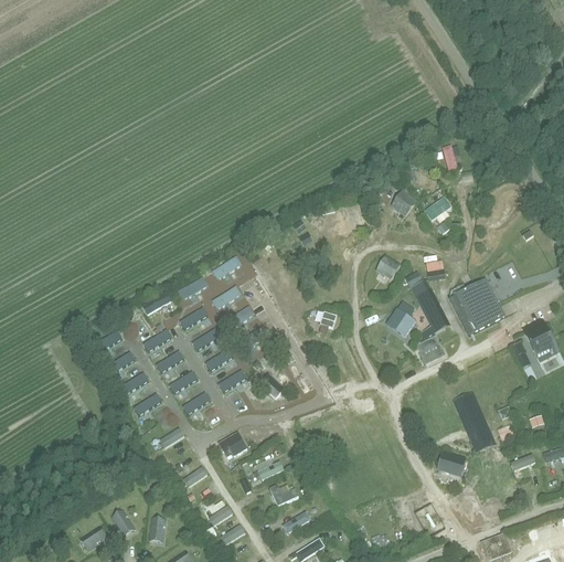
[(449,141),(440,144),(448,168),(457,166),(449,141)]
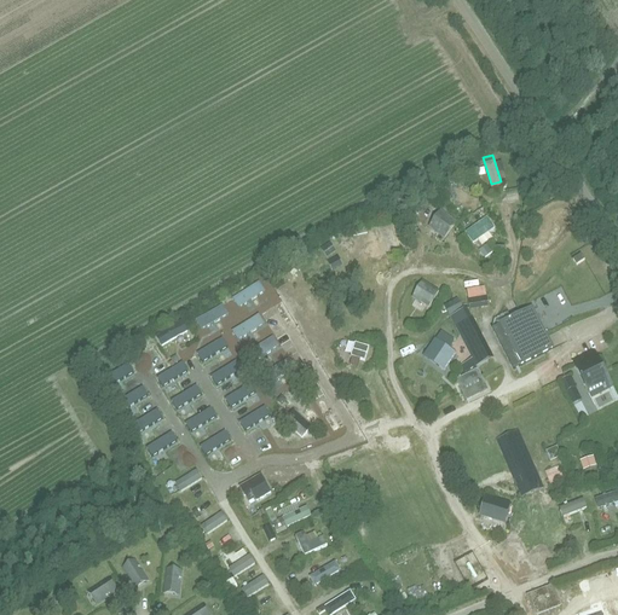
[(444,235),(455,219),(439,209),(428,224),(444,235)]
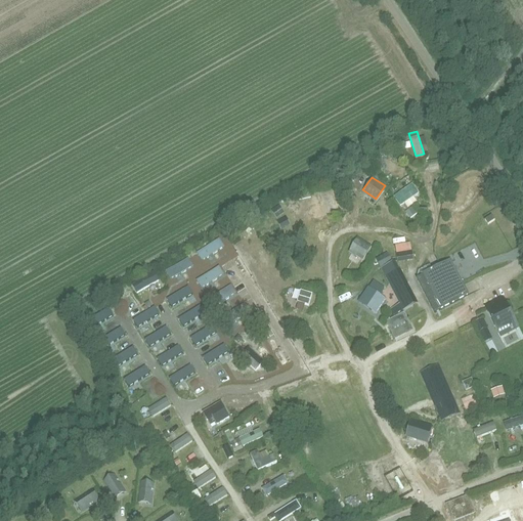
[(418,190),(410,180),(391,193),(399,204),(418,190)]
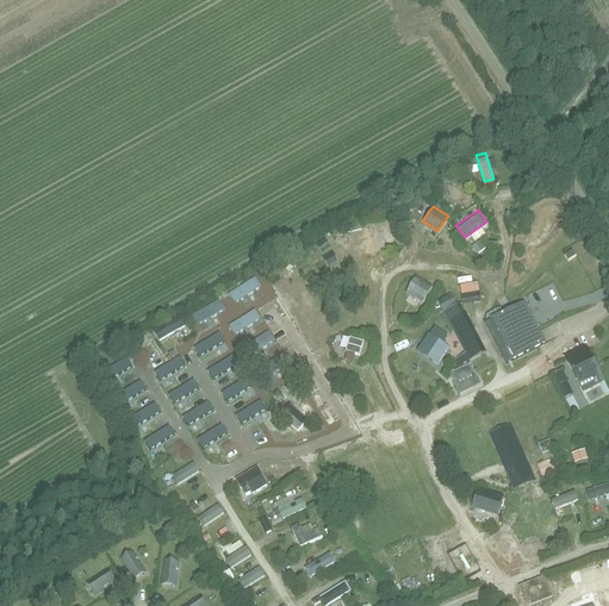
[(370,217),(364,219),(368,235),(376,232),(370,217)]
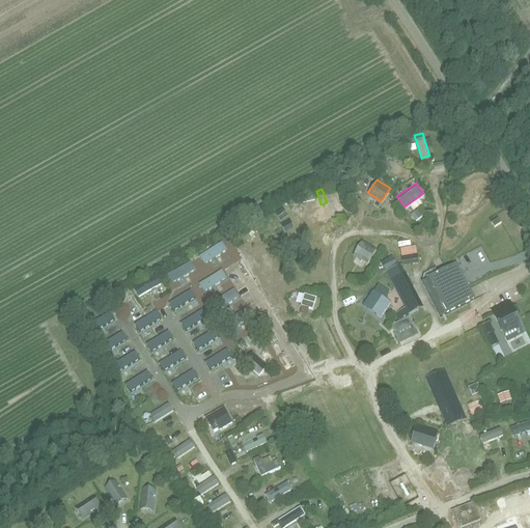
[(295,213),(286,199),(269,210),(276,223),(295,213)]
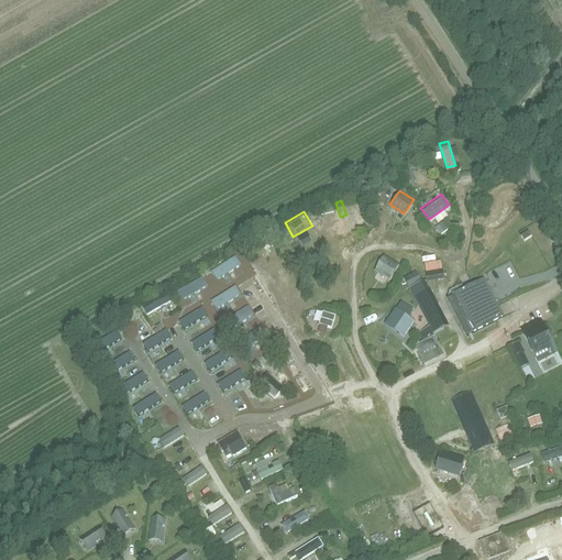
[(319,226),(308,231),(313,240),(324,234),(319,226)]
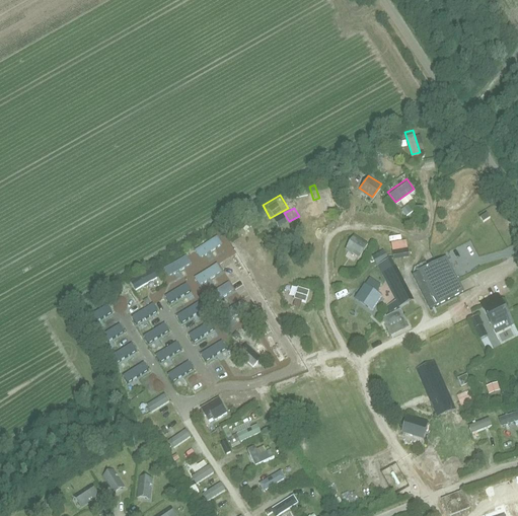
[(483,220),(489,216),(486,211),(479,215),(483,220)]
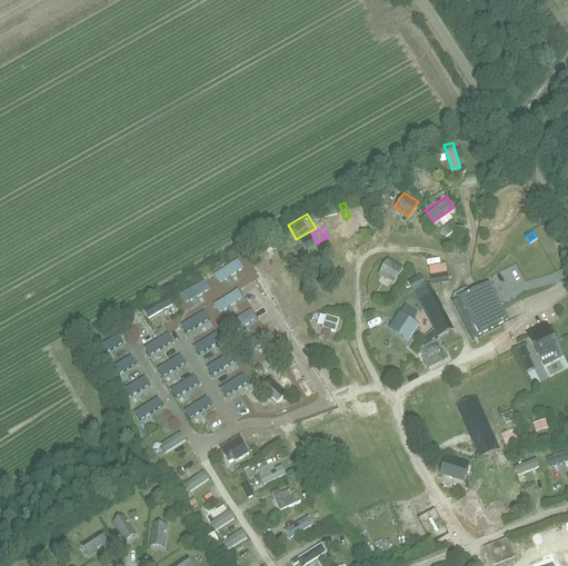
[(392,280),(402,266),(388,256),(378,270),(392,280)]
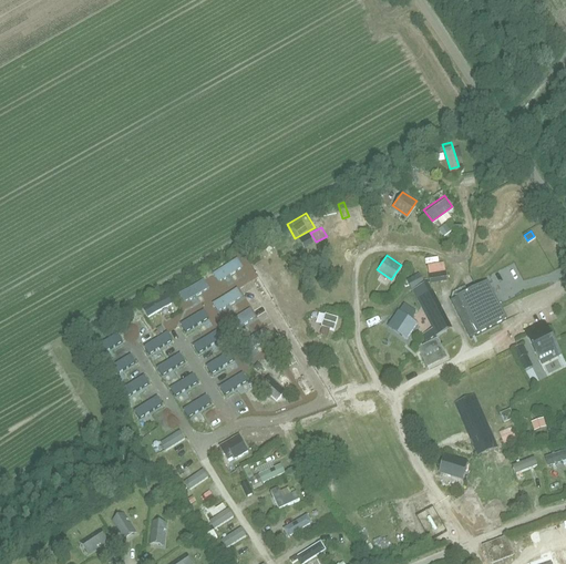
[(217,280),(243,266),(236,256),(212,272),(217,280)]
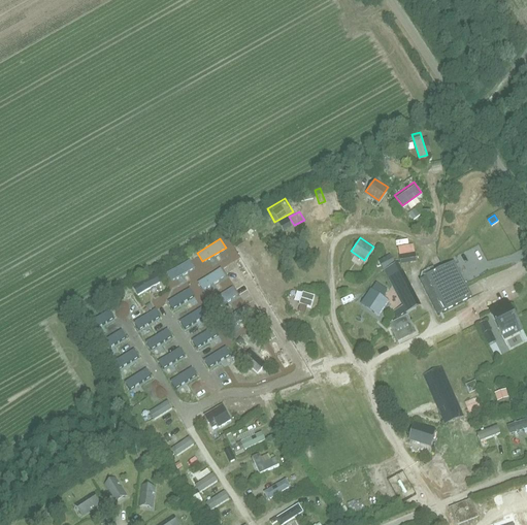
[(400,261),(407,260),(407,263),(416,262),(415,259),(414,251),(413,242),(397,244),(399,254),(400,261)]
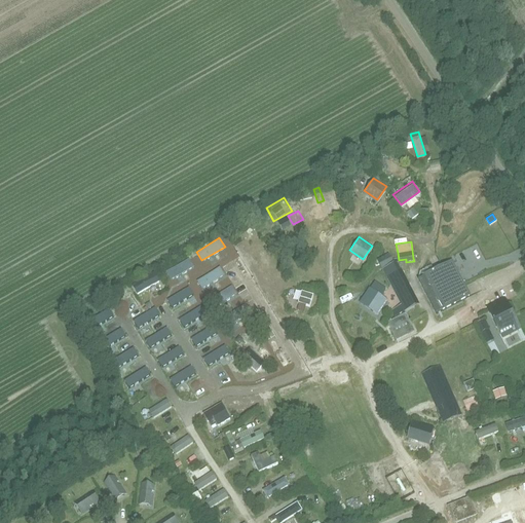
[(256,252),(250,254),(260,274),(266,272),(256,252)]
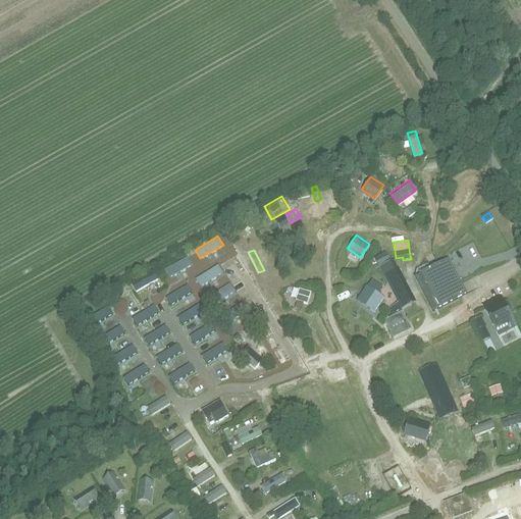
[(168,276),(192,263),(187,255),(163,268),(168,276)]
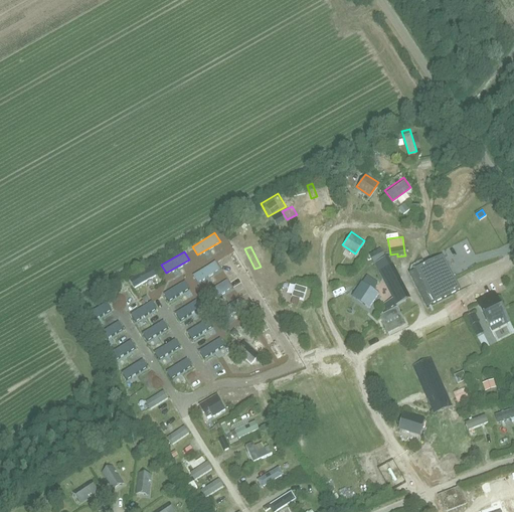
[(433,301),(458,289),(442,256),(415,269),(433,301)]
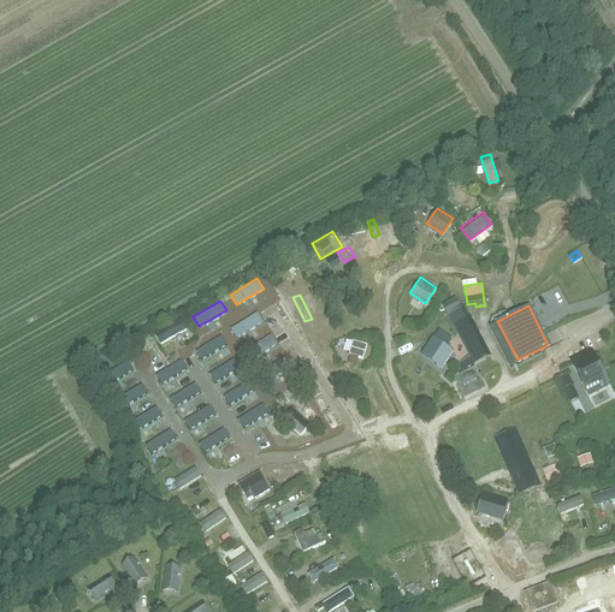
[(236,337),(262,320),(256,310),(230,327),(236,337)]
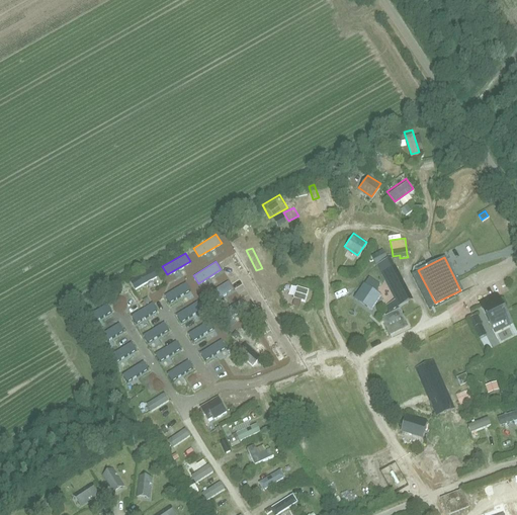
[(152,266),(130,279),(135,288),(157,275),(152,266)]
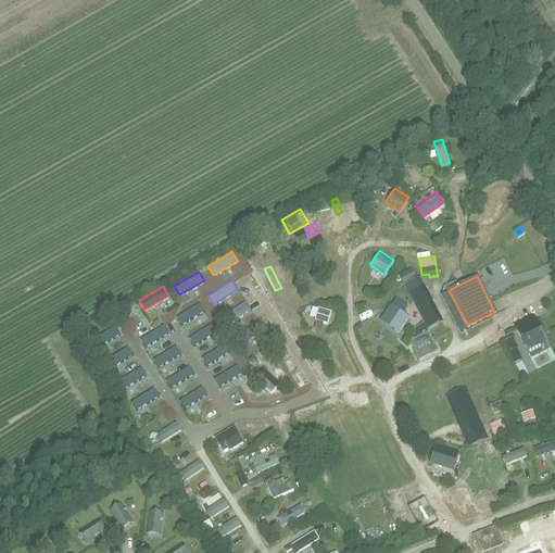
[(437,322),(418,287),(408,292),(427,327),(437,322)]
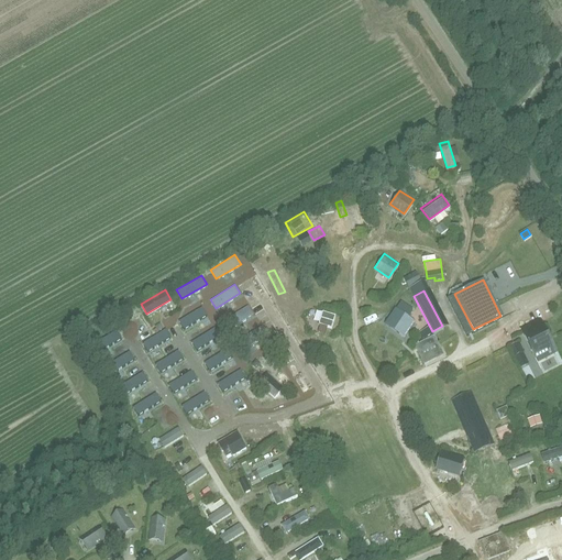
[(201,305),(178,319),(183,328),(206,314),(201,305)]
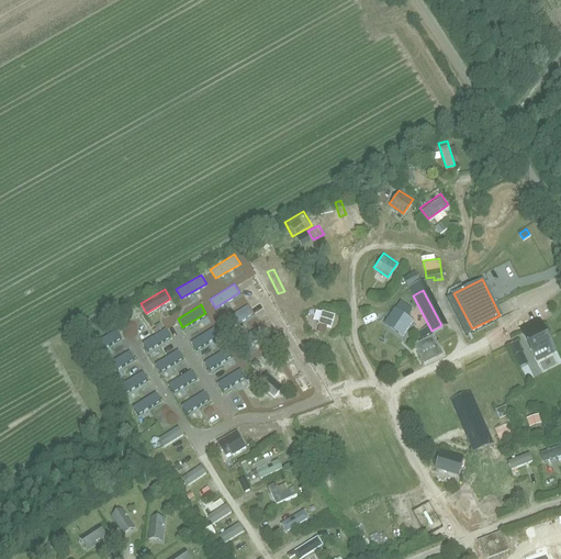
[(228,328),(253,313),(247,304),(222,319),(228,328)]
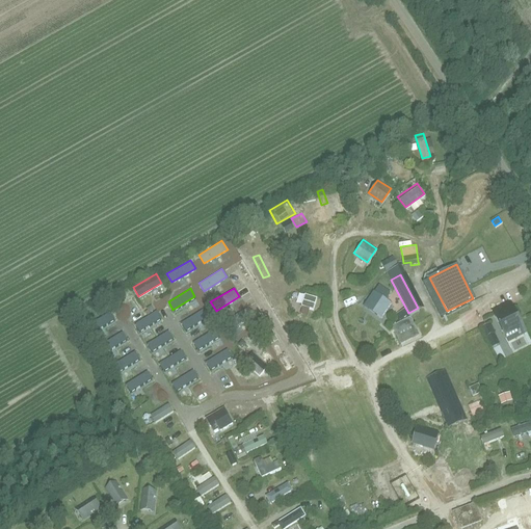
[(381,315),(390,301),(373,290),(365,303),(381,315)]
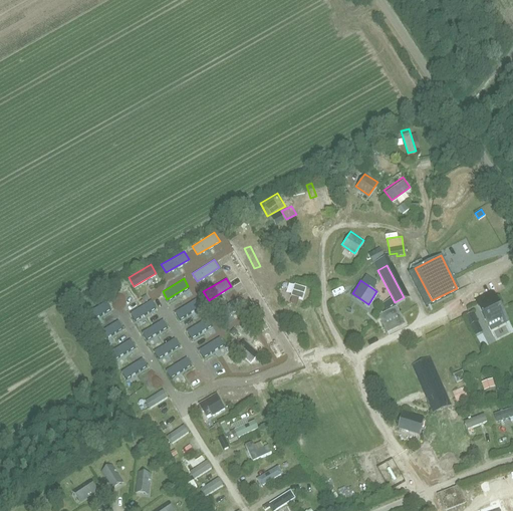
[(305,289),(292,285),(289,296),(302,300),(305,289)]
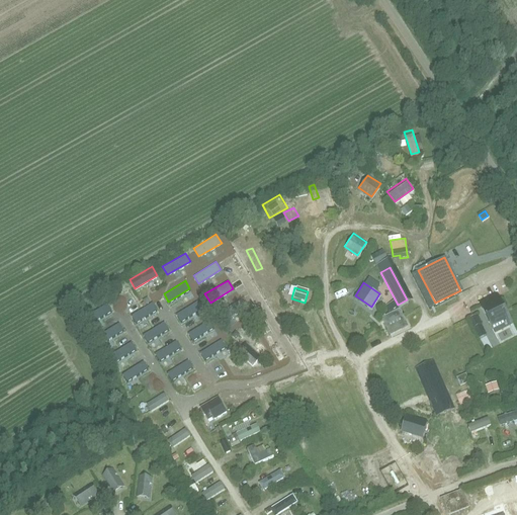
[(500,308),(494,295),(480,304),(494,332),(510,324),(502,307),(500,308)]
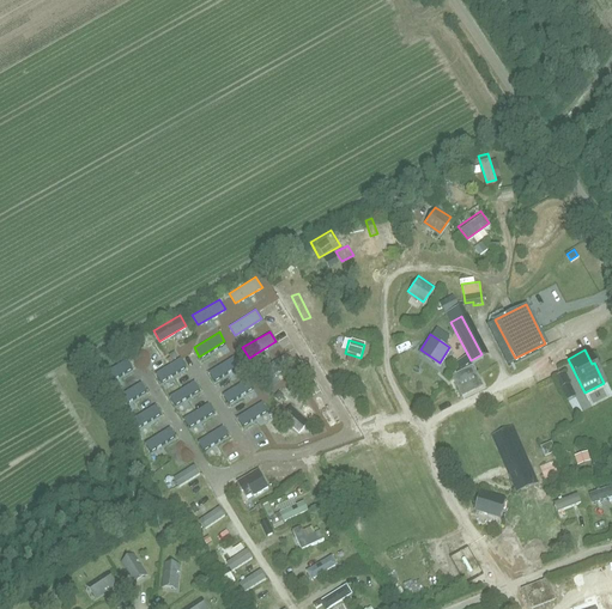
[(283,353),(256,370),(262,381),(289,364),(283,353)]
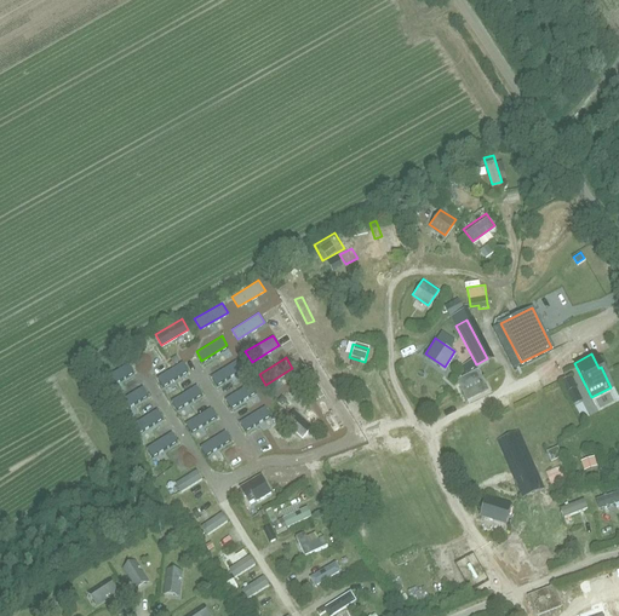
[(216,384),(240,368),(235,358),(210,374),(216,384)]
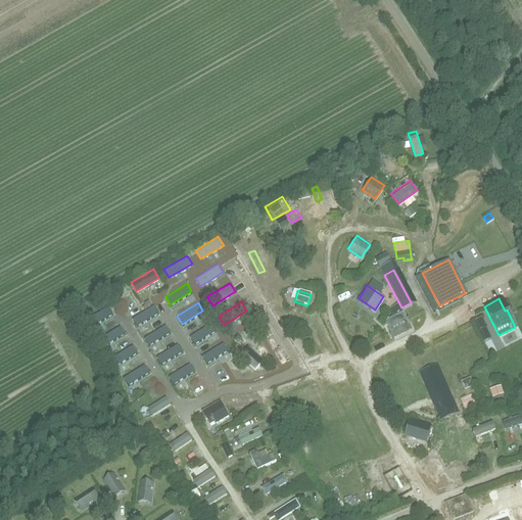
[(136,325),(157,312),(153,304),(132,317),(136,325)]
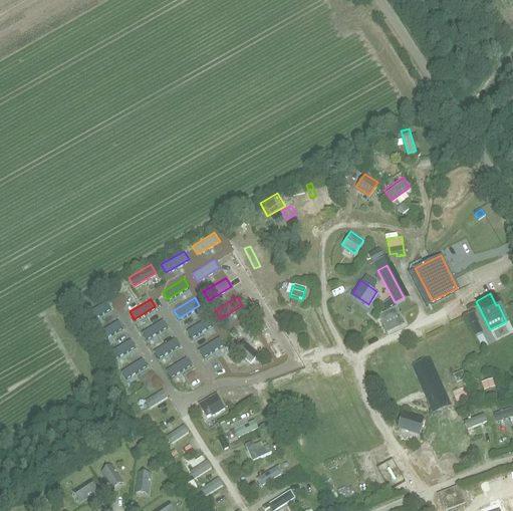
[(89,320),(110,307),(105,300),(84,312),(89,320)]
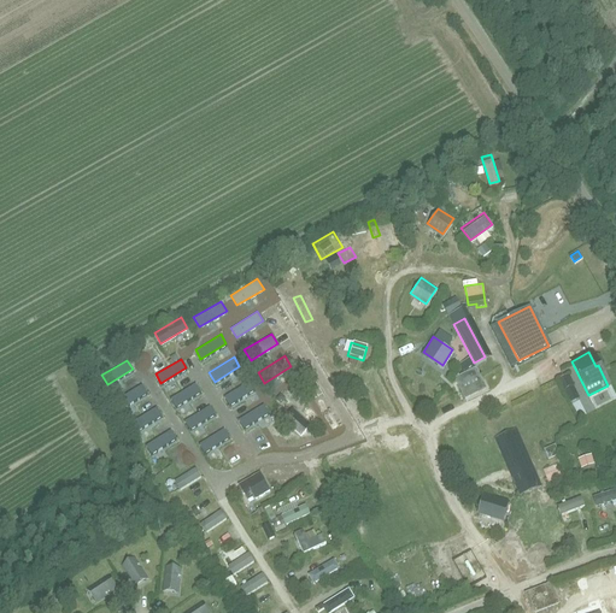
[(375,364),(363,366),(365,378),(379,376),(375,364)]
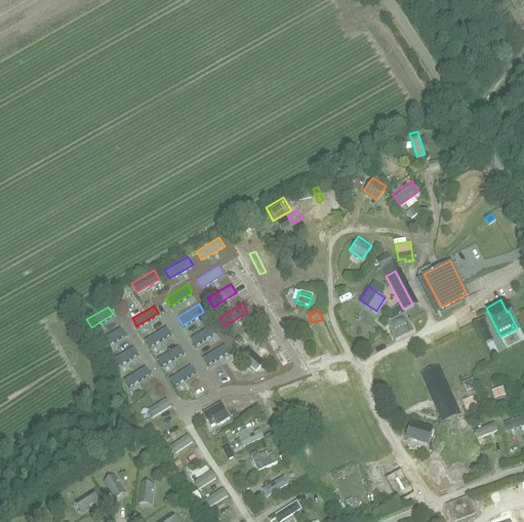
[(394,336),(411,328),(403,312),(386,320),(394,336)]
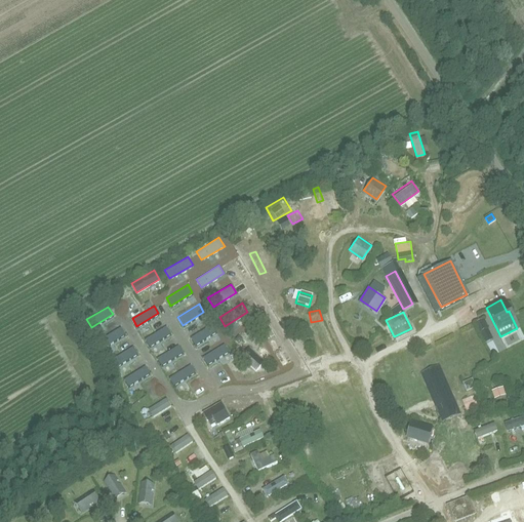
[(195,344),(215,330),(211,323),(190,336),(195,344)]
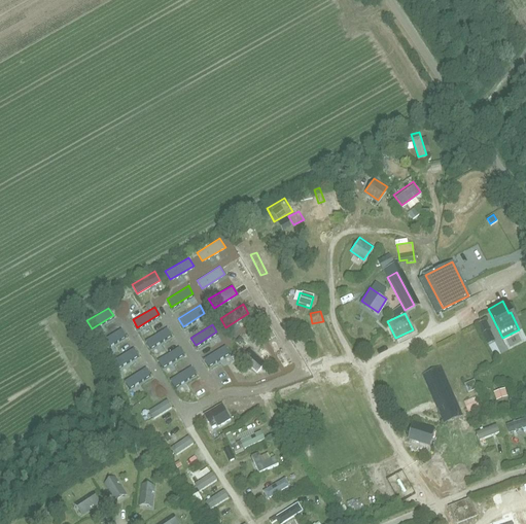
[(149,347),(171,334),(166,326),(144,339),(149,347)]
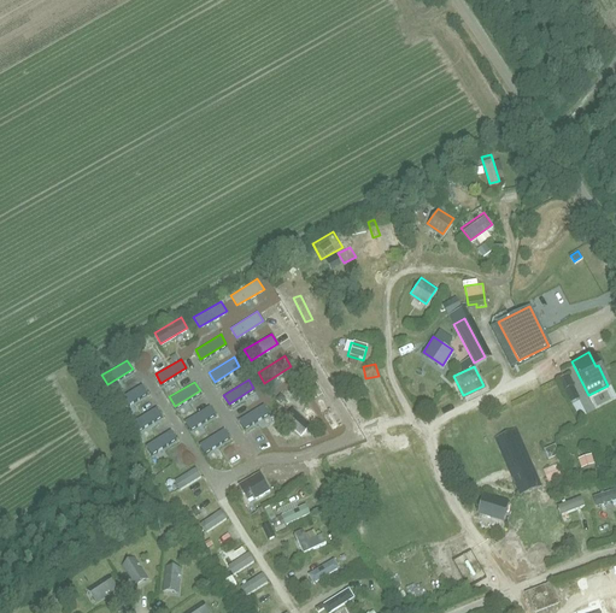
[(122,407),(146,392),(141,383),(116,399),(122,407)]
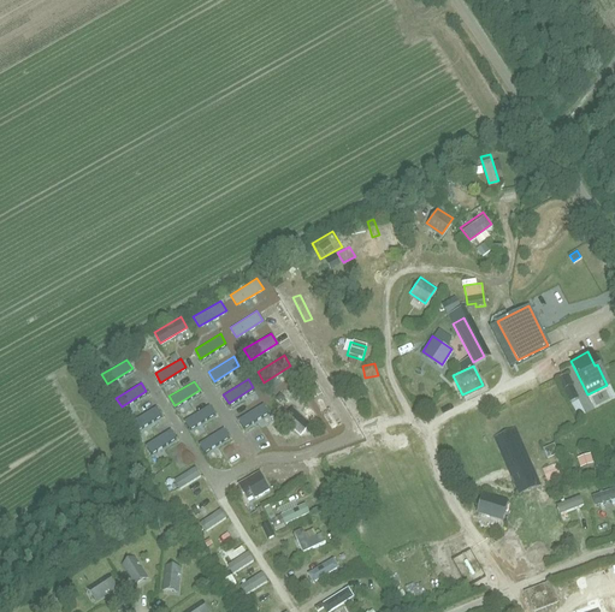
[(567,384),(561,386),(567,397),(573,394),(567,384)]
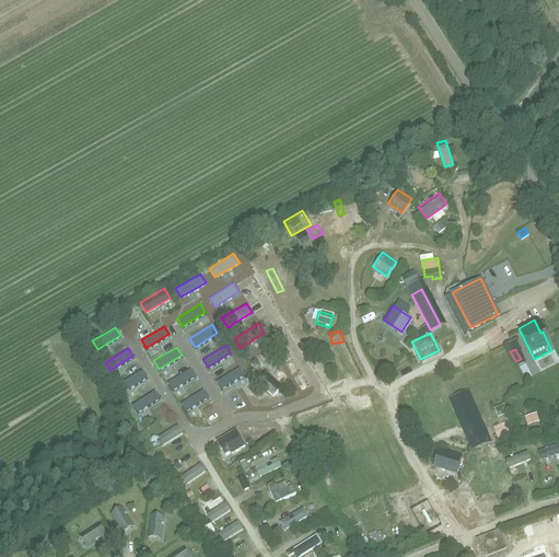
[(319,358),(311,361),(315,374),(324,371),(319,358)]
